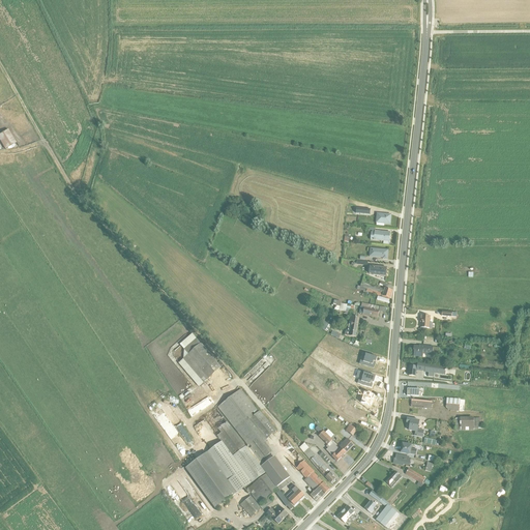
[(8,129),(0,134),(0,140),(5,149),(7,148),(8,150),(16,146),(15,144),(17,143),(8,129)]
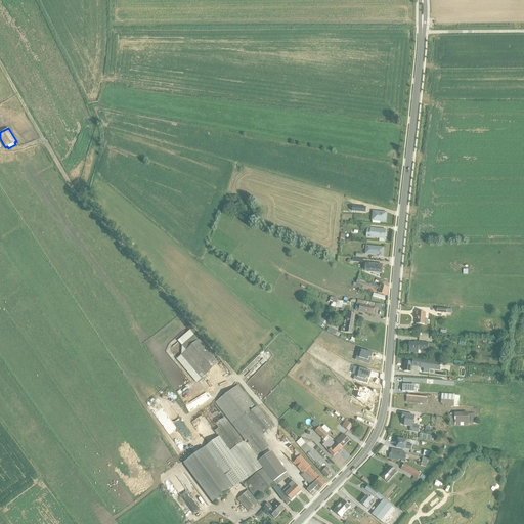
[(373,212),(372,221),(373,221),(380,221),(386,222),(387,213),(373,212)]
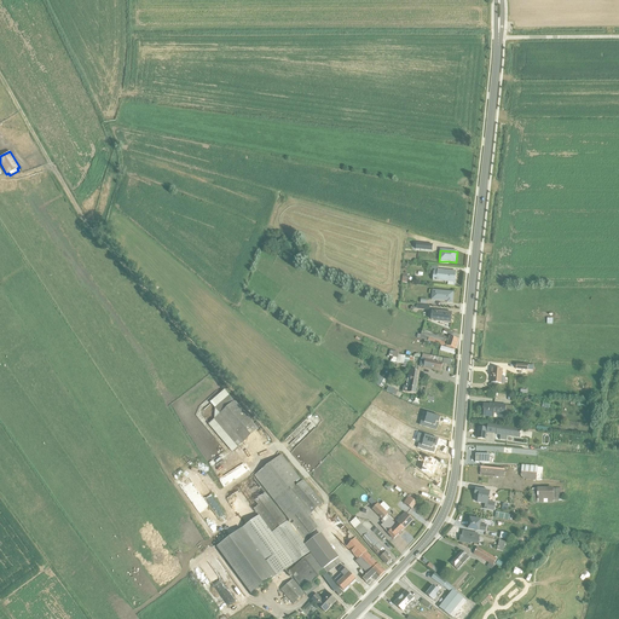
[(432,266),(431,268),(434,270),(434,271),(433,281),(453,283),(453,287),(455,287),(455,284),(456,272),(438,270),(438,266),(432,266)]
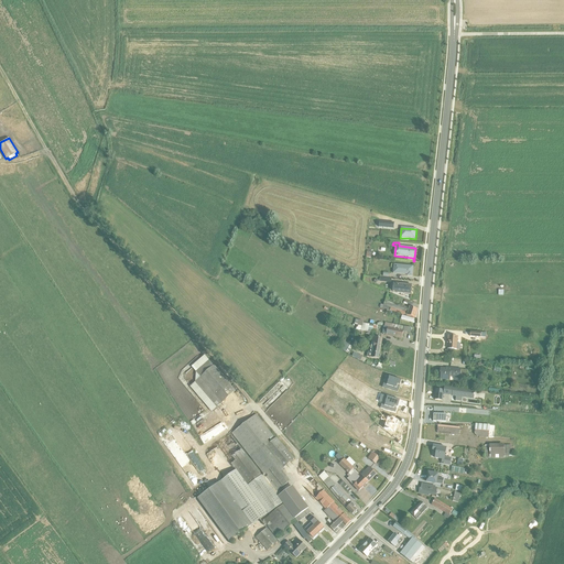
[(393,264),(393,274),(407,275),(412,277),(413,267),(393,264)]
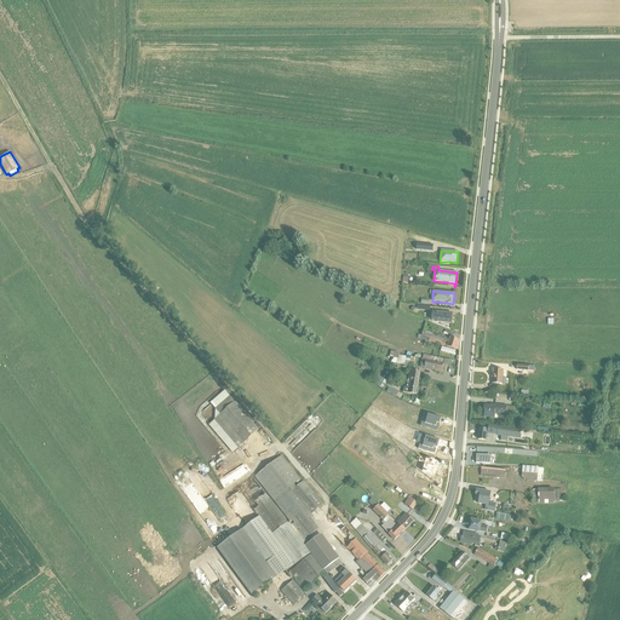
[(432,311),(432,321),(436,321),(436,322),(452,323),(453,314),(432,311)]
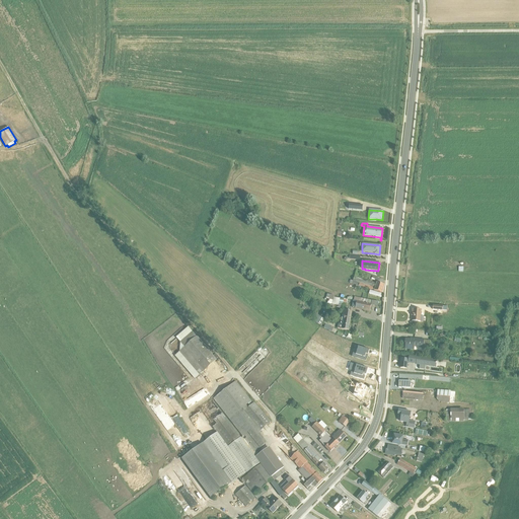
[(352,284),(359,286),(382,293),(385,285),(375,282),(375,283),(357,277),(357,275),(355,275),(353,281),(352,284)]
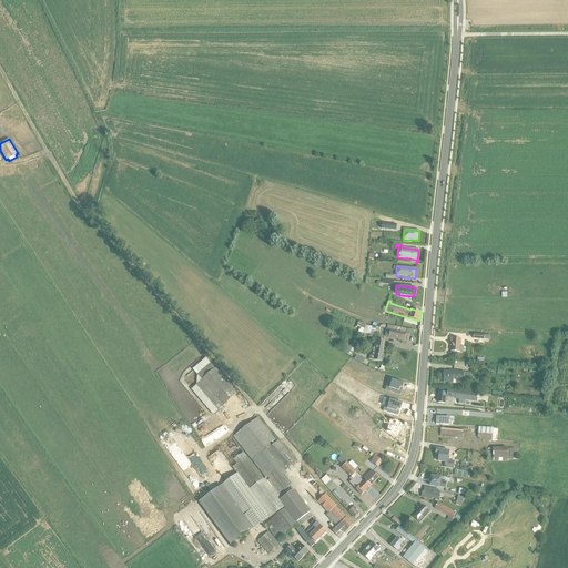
[(362,323),(358,332),(371,334),(371,336),(378,337),(378,333),(379,333),(381,328),(365,325),(365,323),(362,323)]
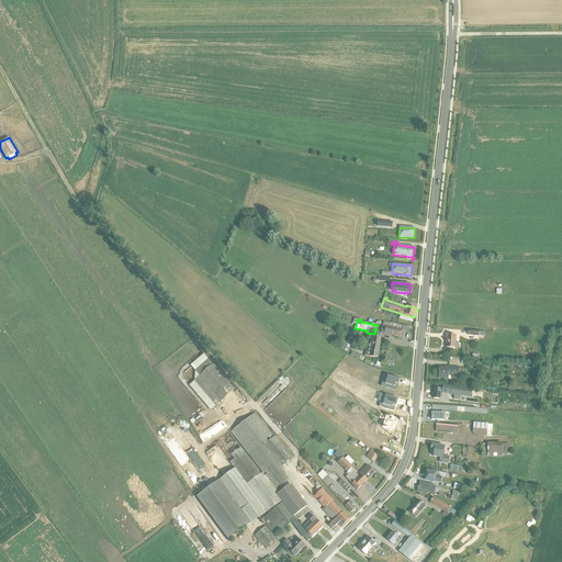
[(384,322),(383,326),(403,330),(402,330),(409,333),(411,327),(384,322)]
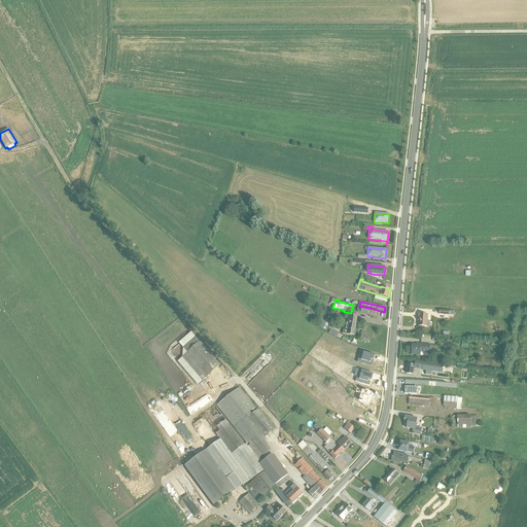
[(358,306),(357,312),(376,316),(377,310),(378,310),(359,306),(358,306)]
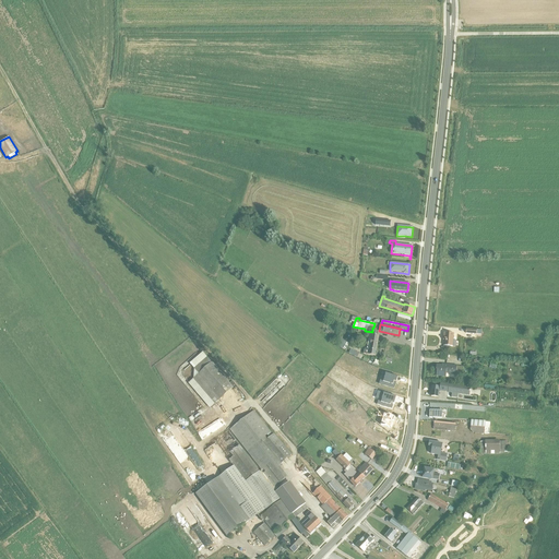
[(444,333),(443,337),(444,337),(444,346),(456,347),(456,341),(453,341),(454,334),(444,333)]
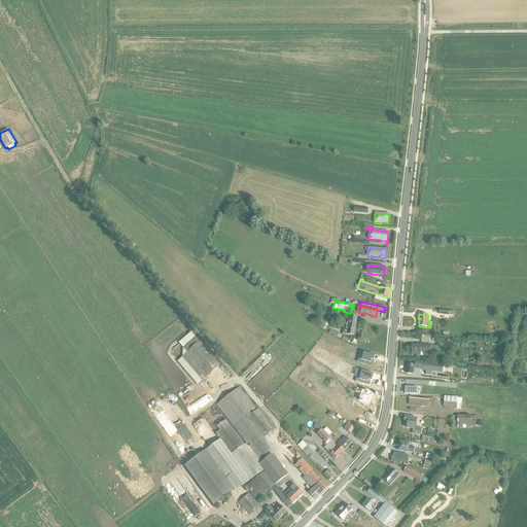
[(344,329),(343,334),(354,336),(358,317),(348,315),(346,329),(344,329)]
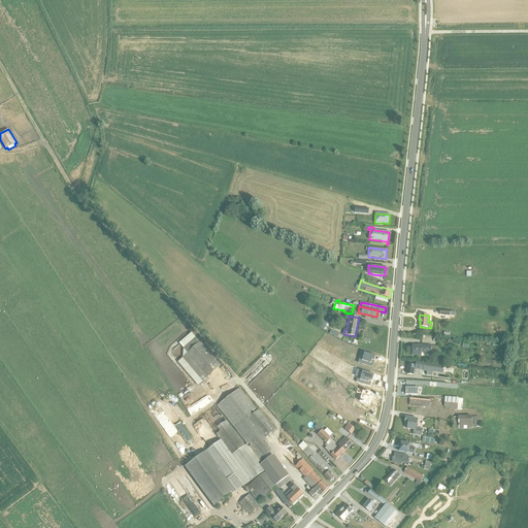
[(333,331),(331,335),(334,336),(335,336),(341,339),(343,336),(333,331)]
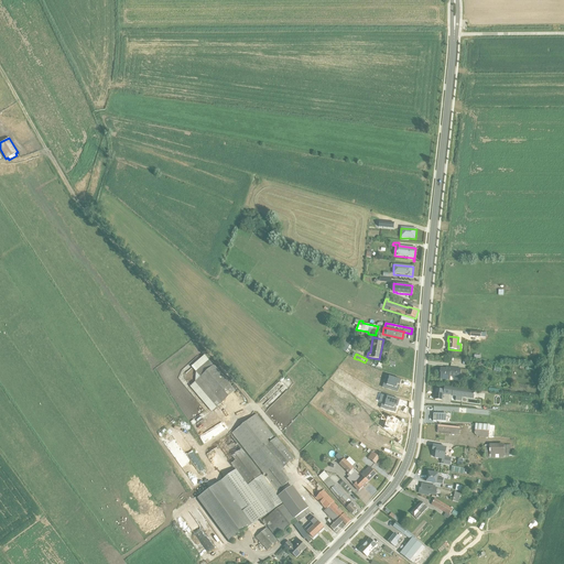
[(195,383),(191,387),(212,412),(236,392),(230,384),(215,366),(214,366),(205,356),(192,367),(196,372),(195,382),(195,383)]
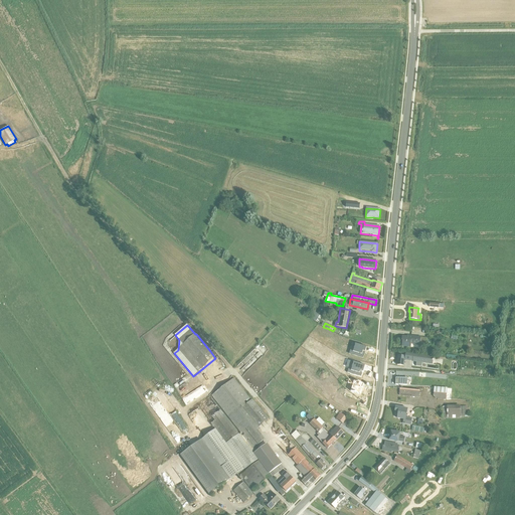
[(315,330),(304,346),(305,346),(305,347),(314,353),(325,337),(315,330)]
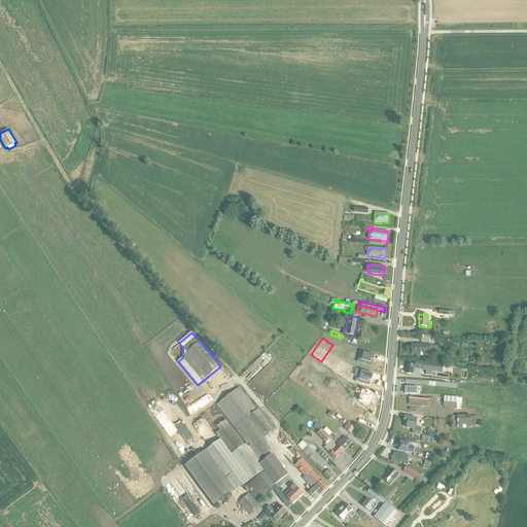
[(412,345),(412,349),(412,354),(421,355),(421,353),(430,353),(430,352),(436,353),(437,347),(431,346),(431,345),(417,344),(417,345),(412,345)]
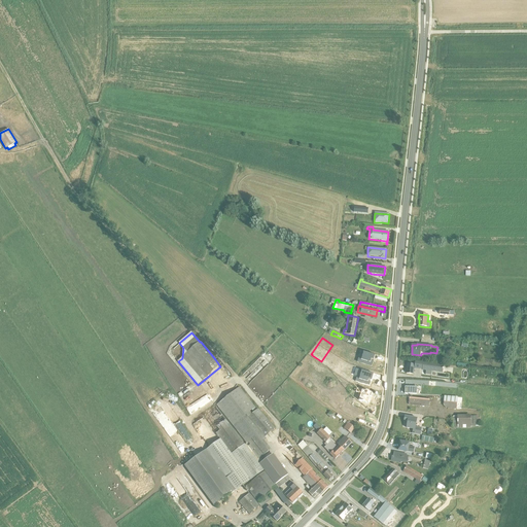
[(408,360),(406,374),(414,375),(415,364),(415,361),(408,360)]
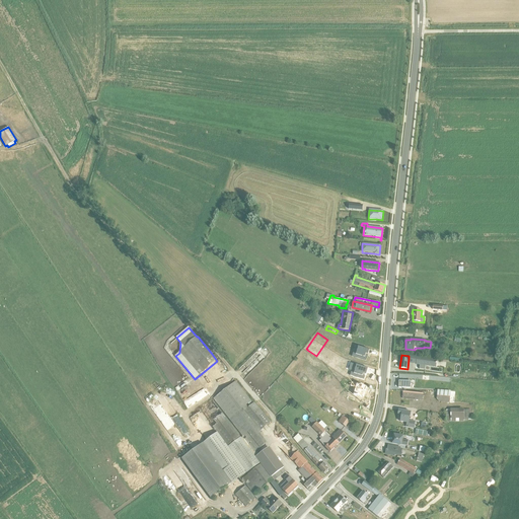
[(337,356),(332,363),(343,368),(347,361),(337,356)]
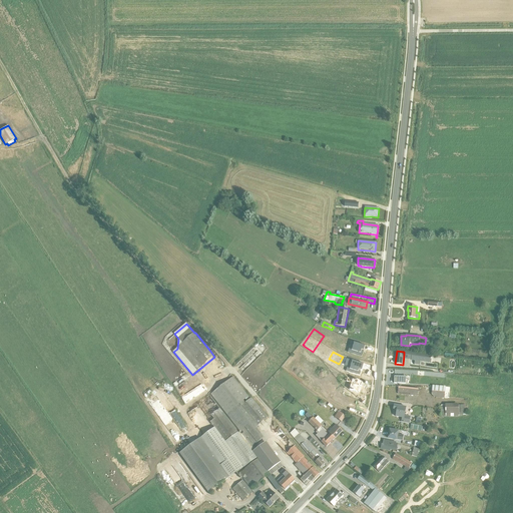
[(405,353),(404,359),(411,360),(411,361),(415,362),(414,365),(420,366),(421,363),(431,364),(433,356),(405,353)]
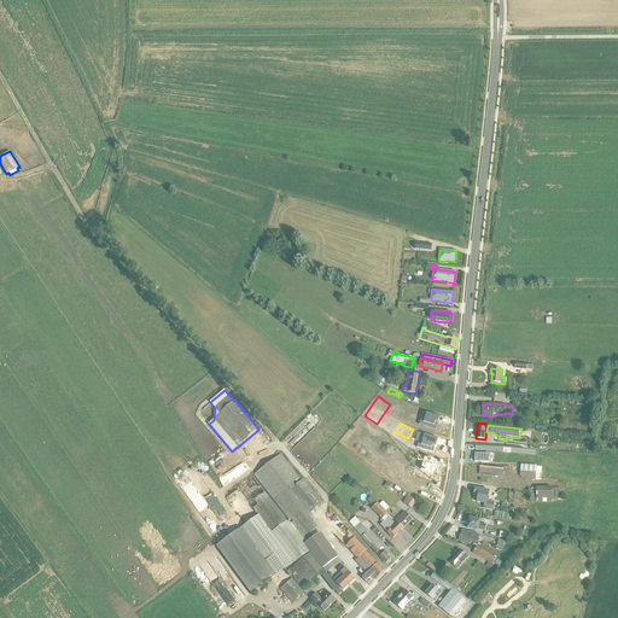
[(338,439),(344,444),(355,431),(348,426),(338,439)]
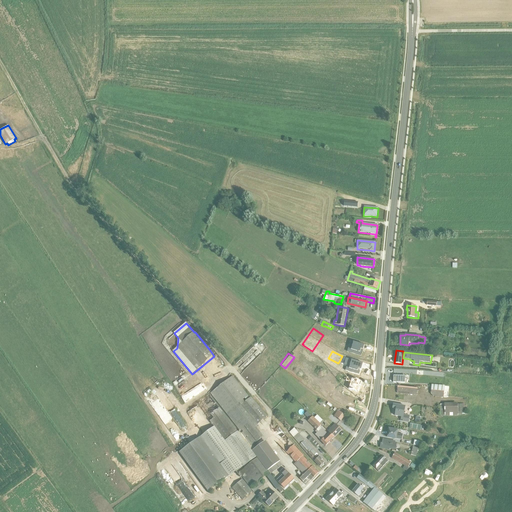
[(331,377),(326,392),(336,395),(339,386),(335,385),(338,377),(333,375),(332,377),(331,377)]
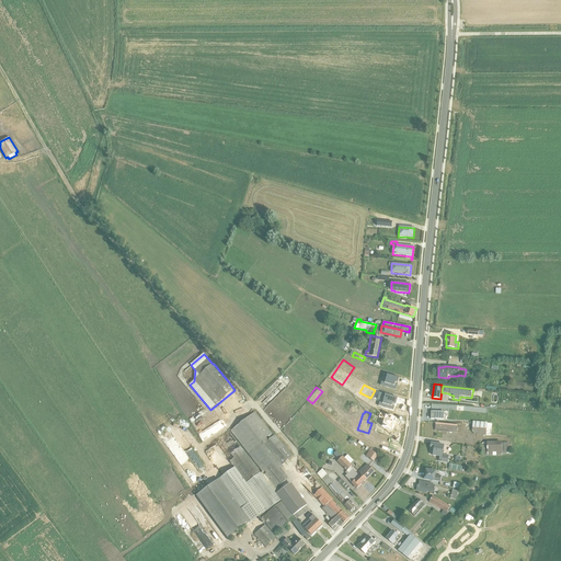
[(255,412),(231,431),(262,471),(261,471),(262,472),(261,473),(275,492),(276,494),(277,493),(279,492),(278,490),(277,488),(289,479),(281,468),(283,467),(283,466),(294,456),(275,435),(274,436),(273,433),(272,434),(255,412)]
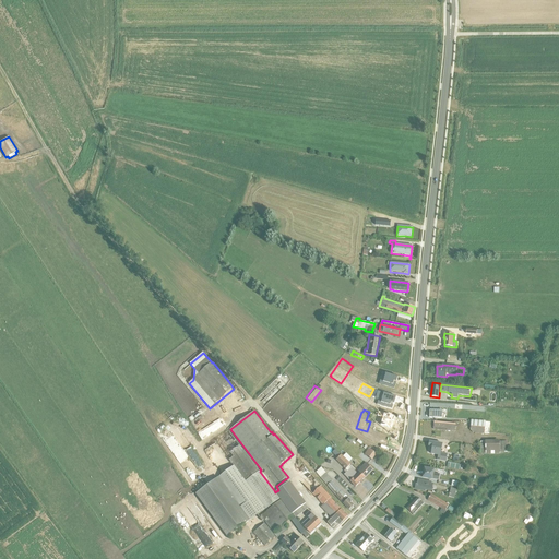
[(472,420),(471,430),(473,433),(485,435),(486,421),(472,420)]
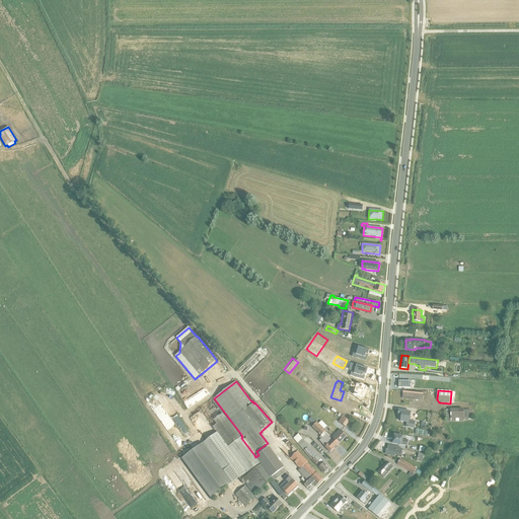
[(403,391),(402,398),(423,400),(423,396),(425,396),(425,393),(403,391)]
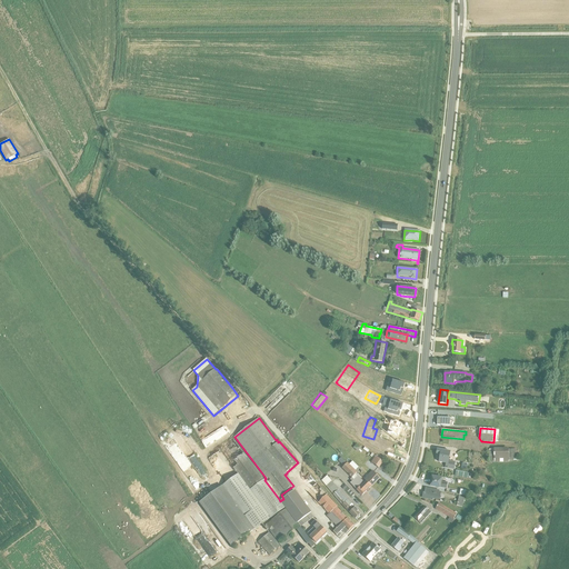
[(233,440),(220,450),(238,475),(271,518),(271,519),(286,508),(280,501),(279,499),(265,480),(233,440)]
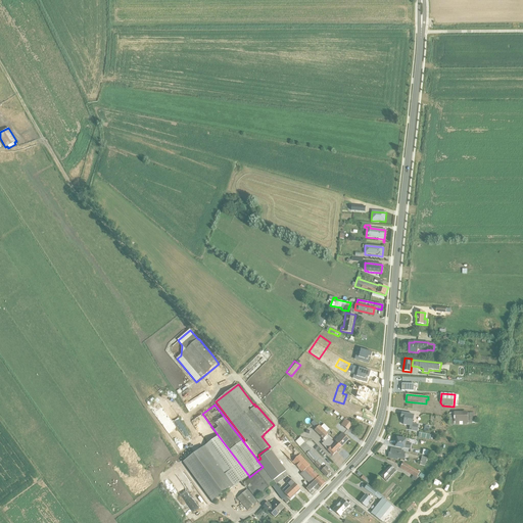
[(454,414),(449,414),(449,425),(450,425),(450,426),(468,425),(468,424),(468,414),(468,413),(454,413),(454,414)]
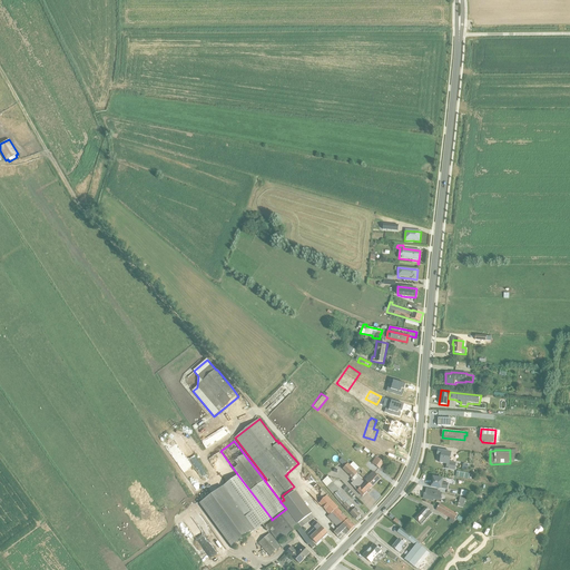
[(512,451),(510,451),(510,462),(518,462),(521,461),(521,460),(522,460),(521,458),(518,458),(518,450),(514,450),(514,451),(512,451)]
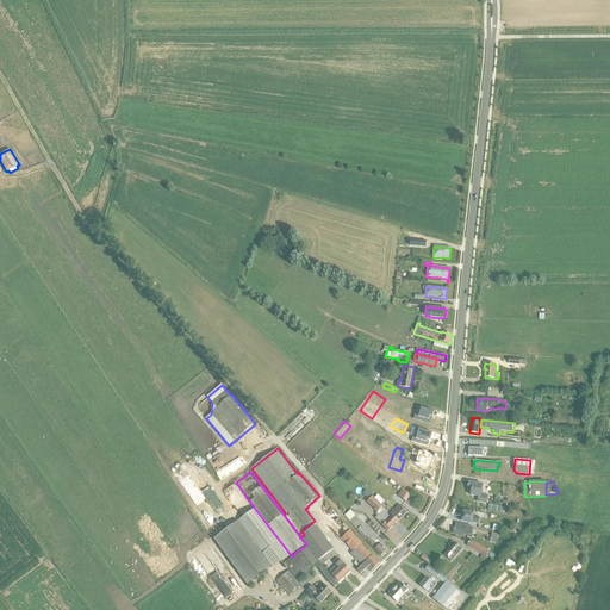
[(470,483),(468,487),(472,487),(471,496),(478,497),(477,503),(486,504),(489,496),(481,495),(484,485),(470,483)]
